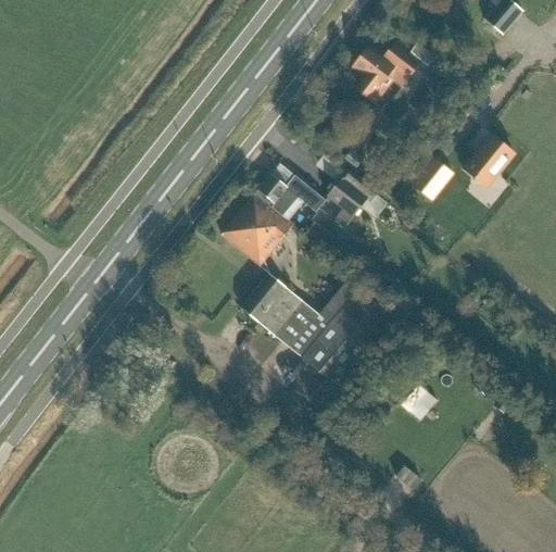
[(502,0),(485,20),(503,34),(523,10),(513,0),(502,0)]
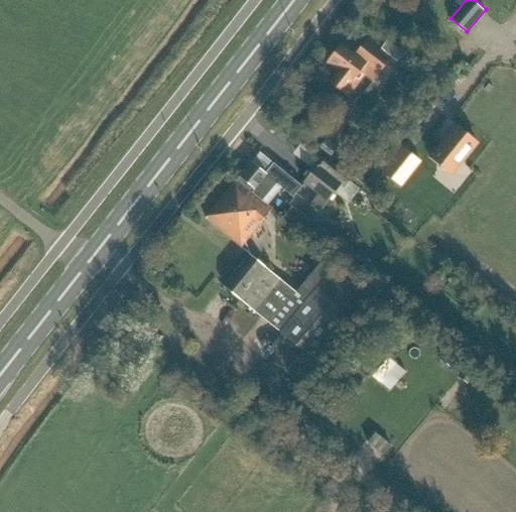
[(342,42),(327,61),(336,69),(328,81),(348,96),(365,75),(373,81),(390,58),(371,43),(374,40),(369,36),(356,52),(342,42)]
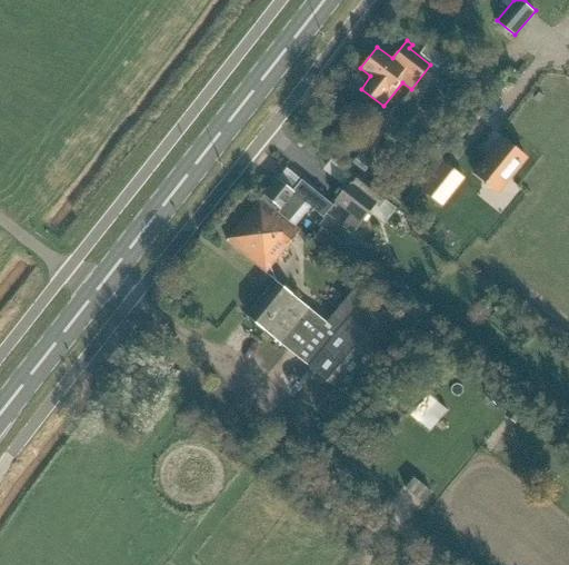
[(526,155),(502,136),(475,169),(498,189),(526,155)]
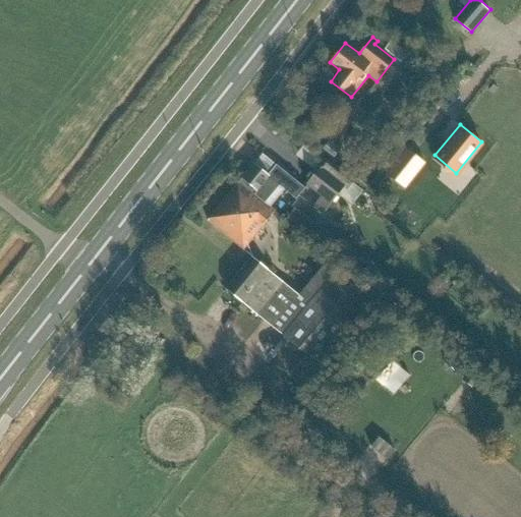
[(330,136),(322,148),(333,156),(341,145),(330,136)]
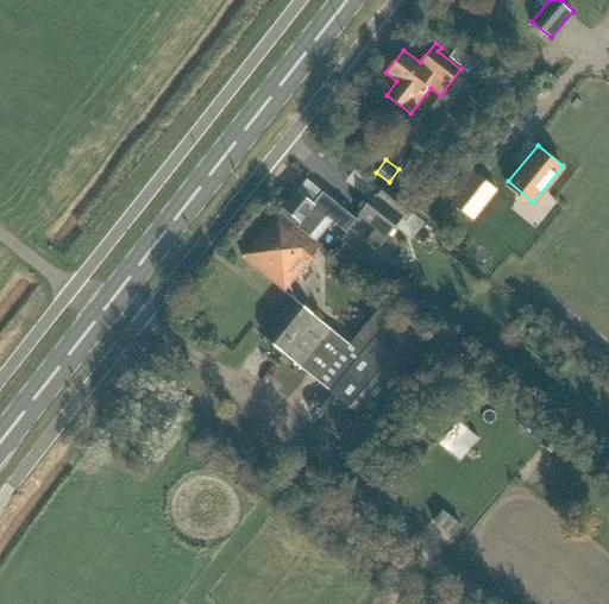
[(473,169),(450,199),(472,216),(497,187),(473,169)]
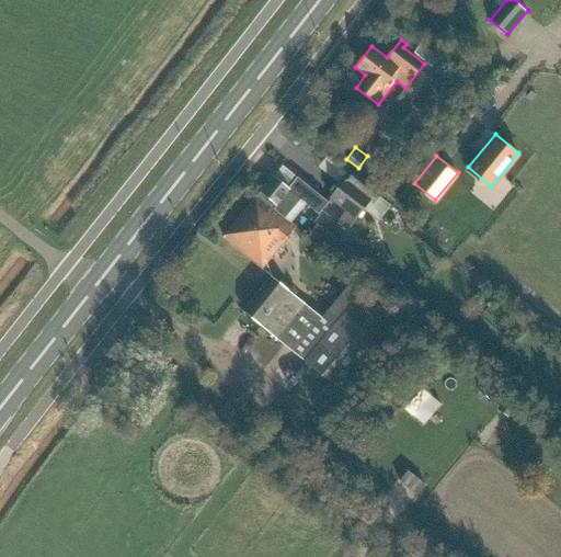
[(345,179),(330,199),(346,211),(338,222),(347,229),(369,200),(374,203),(382,192),(354,170),(346,180),(345,179)]
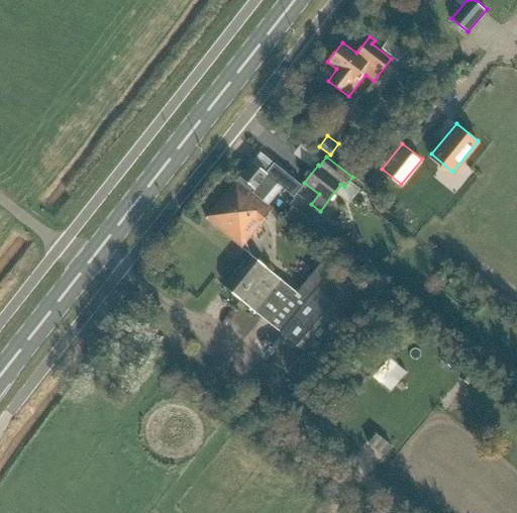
[(250,162),(236,180),(269,205),(283,187),(295,197),(303,186),(274,164),(266,174),(250,162)]
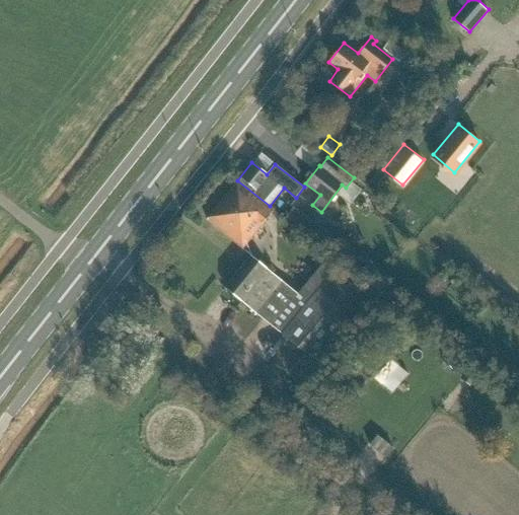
[(273,209),(237,180),(208,218),(243,246),(273,209)]
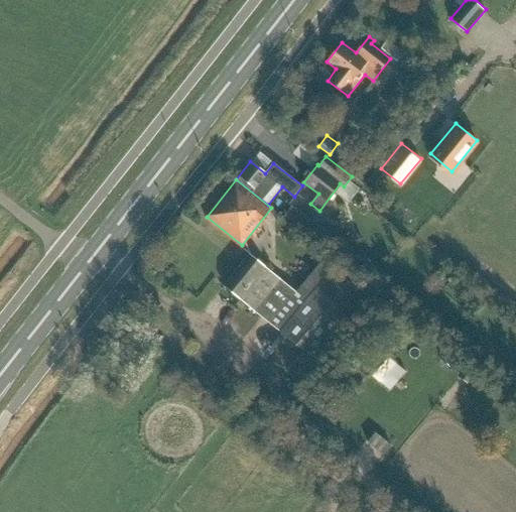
[(293,204),(285,215),(317,239),(326,228),(305,213),(293,204)]
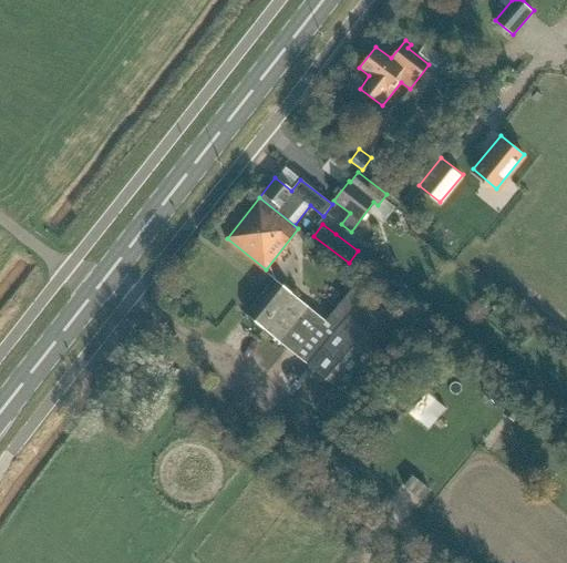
[(462,260),(475,272),(484,260),(471,249),(462,260)]
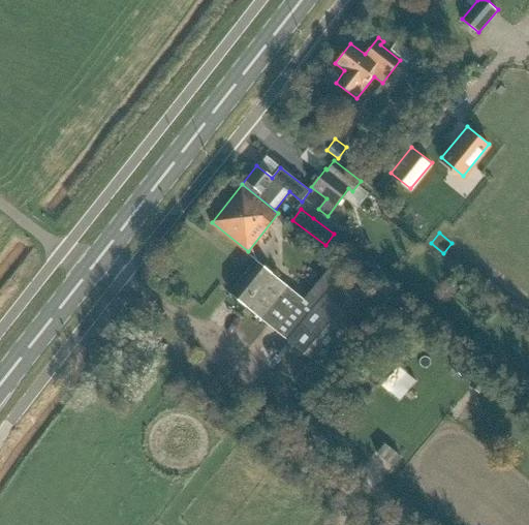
[(255,257),(228,290),(302,351),(321,367),(376,302),(330,264),(303,297),(255,257)]
